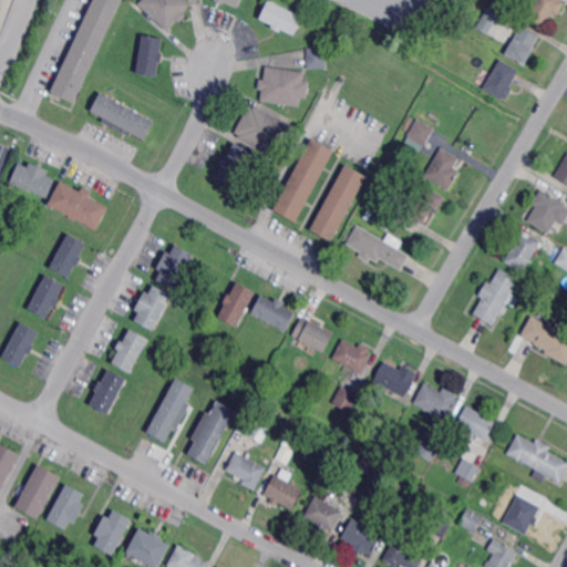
[(123,0),(75,102),(52,92),(94,0),(123,0)]
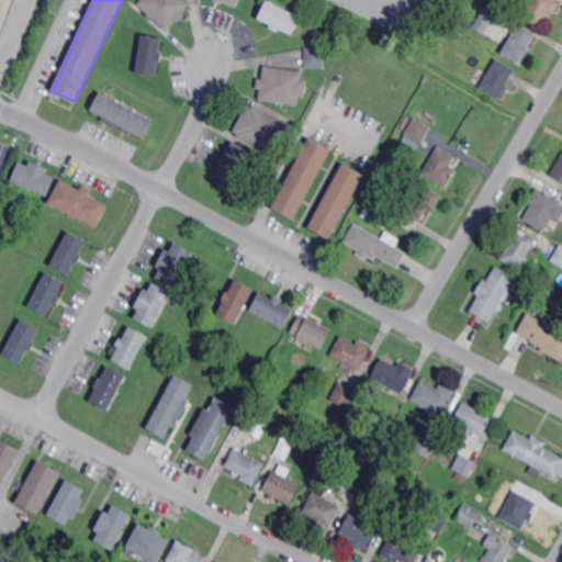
[(184,0),(190,4),(182,13),(186,15),(179,23),(175,20),(166,30),(137,4),(141,0),(184,0)]
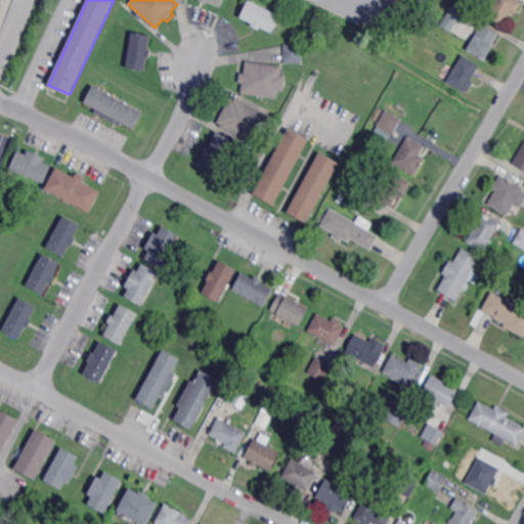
[(272,33),(260,28),(259,31),(250,27),(252,24),(239,17),(248,0),(280,16),(272,33)]
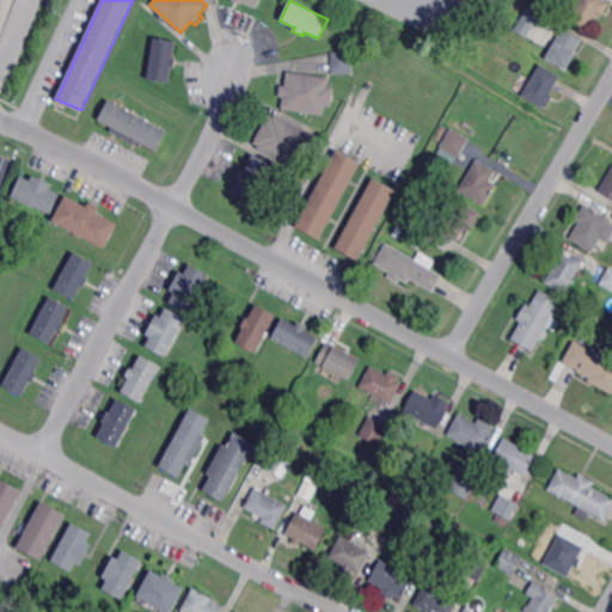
[(536,26),(521,17),(531,0),(546,8),(536,26)]
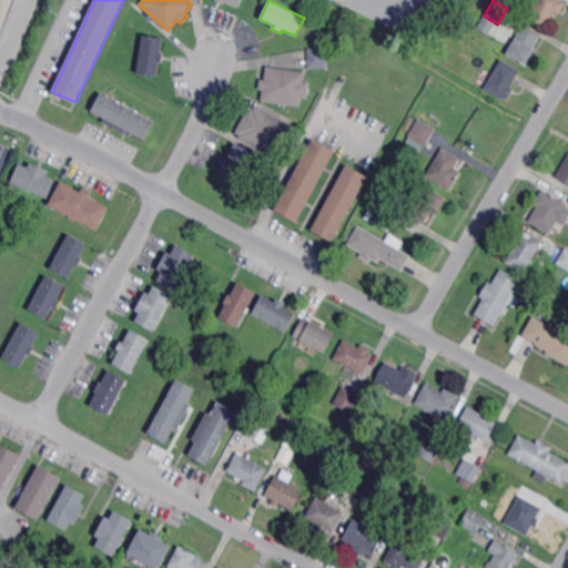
[(563,0),(567,2),(558,17),(554,13),(545,29),(527,17),(536,2),(531,0),(563,0)]
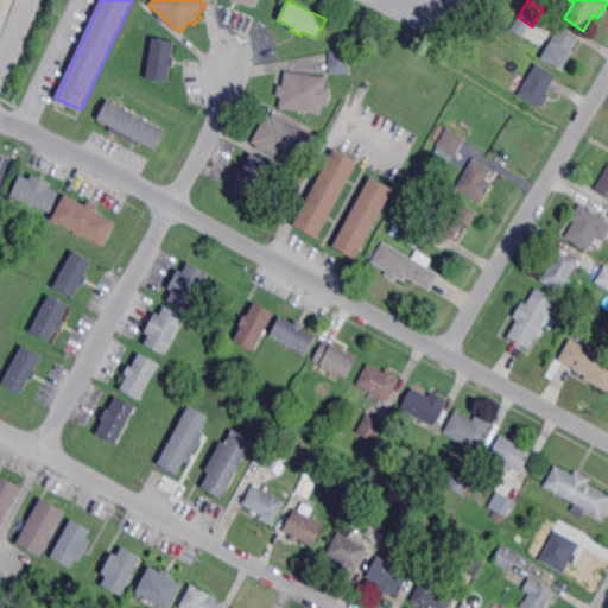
[(562,70),(542,58),(558,29),(578,39),(562,70)]
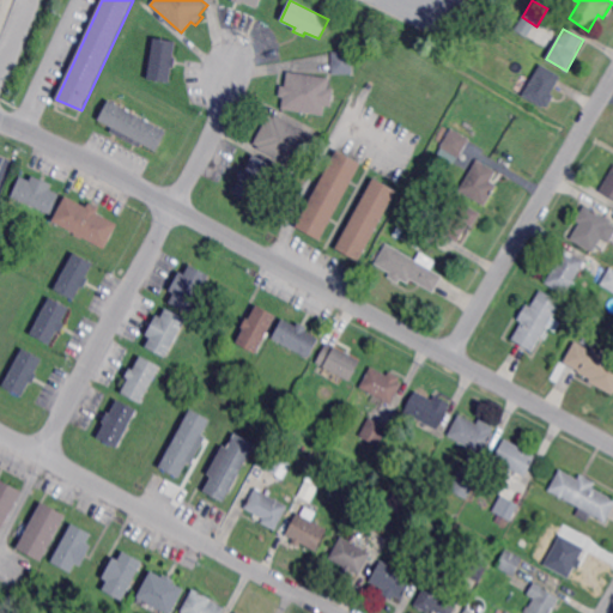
[(174,66),(173,66),(170,80),(147,77),(155,37),(176,41),(173,55),(175,55),(174,66)]
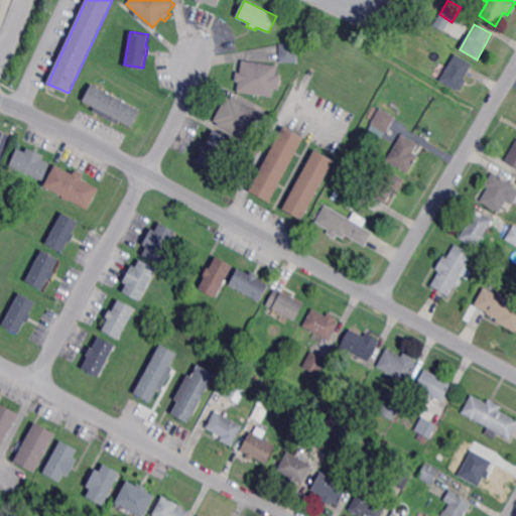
[(297,61),(280,62),(279,43),(296,43),(297,61)]
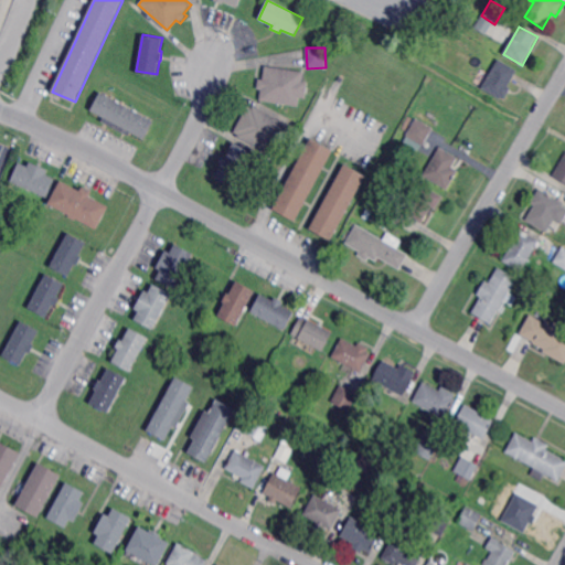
[(504,99),(502,98),(501,99),(481,88),(499,60),(518,71),(508,87),(511,89),(504,99)]
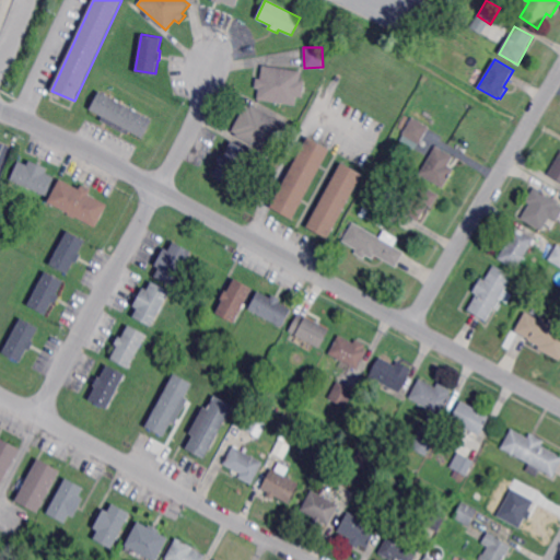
[(300,80),(304,81),(302,97),(296,96),(294,105),(257,100),(258,89),(255,89),(256,79),(260,80),(263,66),(301,71),(300,80)]
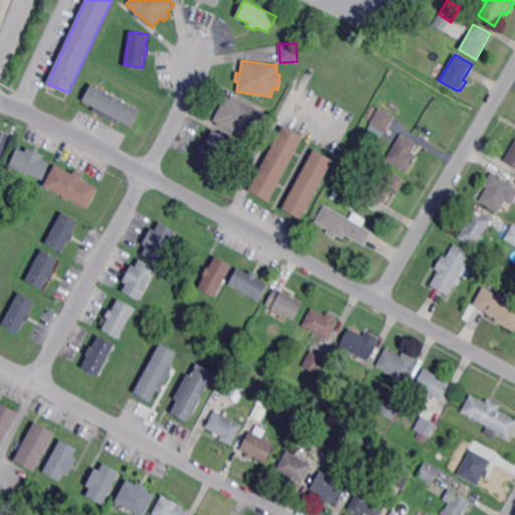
[(133,127),(120,120),(119,123),(95,111),(97,107),(83,100),(93,83),(142,110),(133,127)]
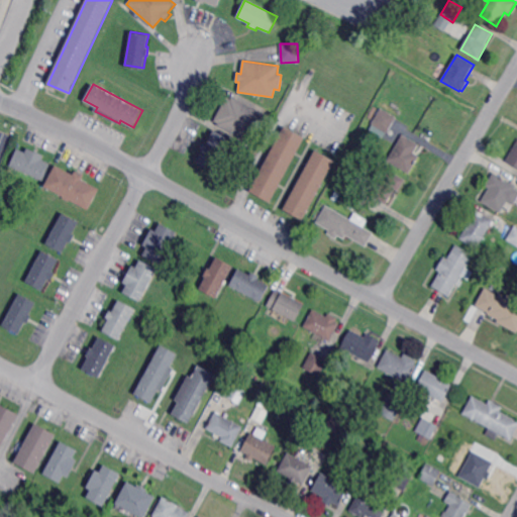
[(232,97),(264,114),(260,121),(264,124),(256,137),(251,135),(247,142),(217,125),(218,123),(214,121),(227,96),(232,97)]
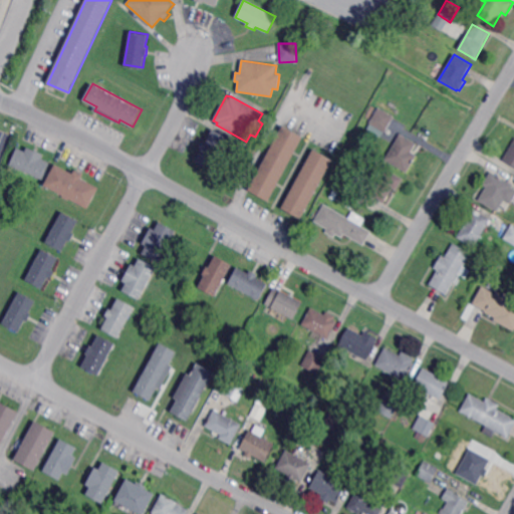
[(384,132),(370,123),(379,108),(394,117),(384,132)]
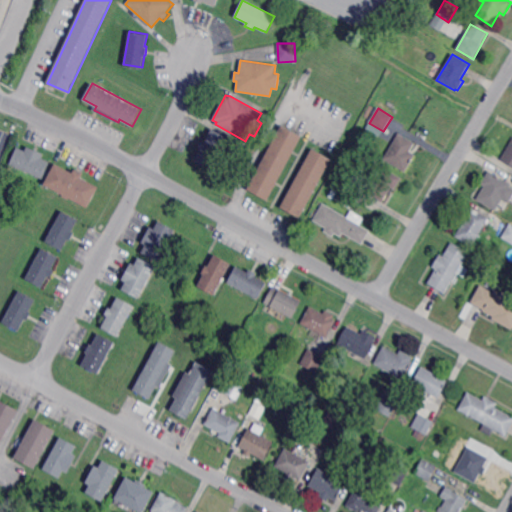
[(268,201),(248,190),(281,126),(302,137),(268,201)]
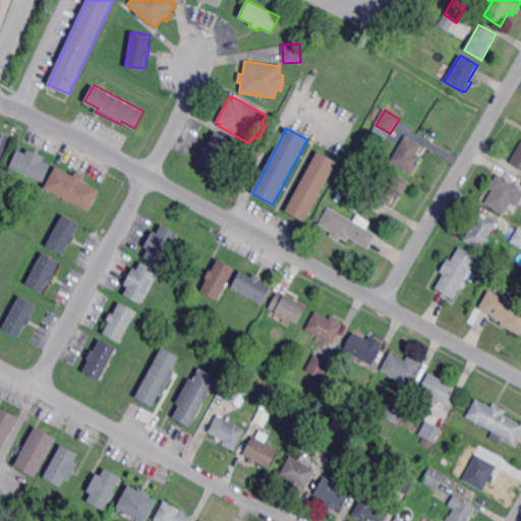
[(215,173),(197,164),(205,151),(203,150),(206,142),(209,145),(216,131),(232,140),(215,173)]
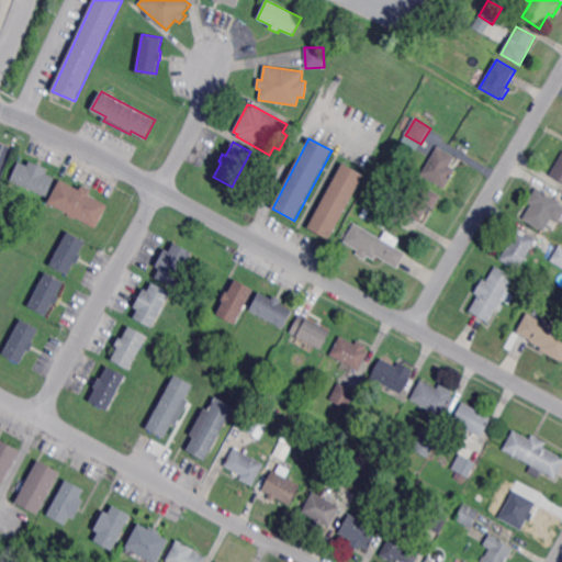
[(445,189),(422,175),(438,148),(456,158),(450,167),(456,170),(445,189)]
